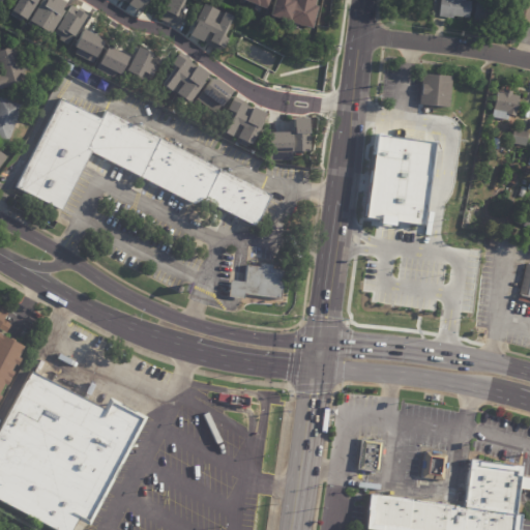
[(17,0),(9,13),(23,22),(35,0),(17,0)]
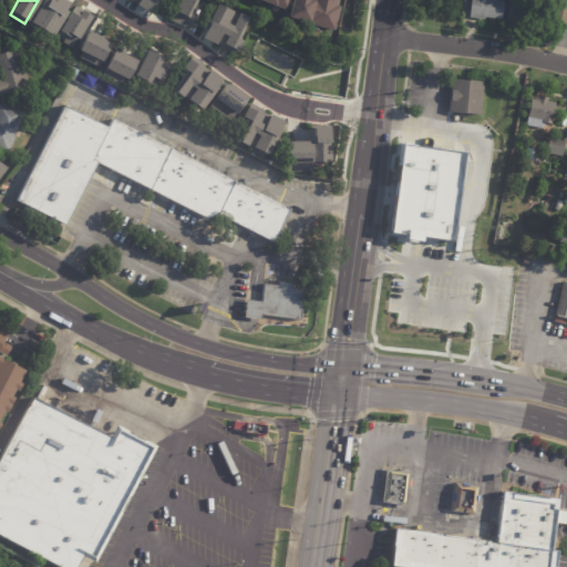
[(42,0),(33,26),(54,33),(66,1),(64,0),(42,0)]
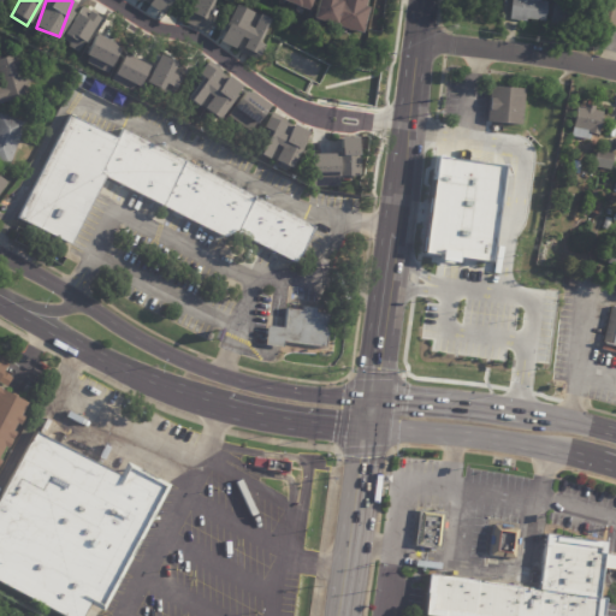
[(169,0),(140,0),(161,13),(169,0)]
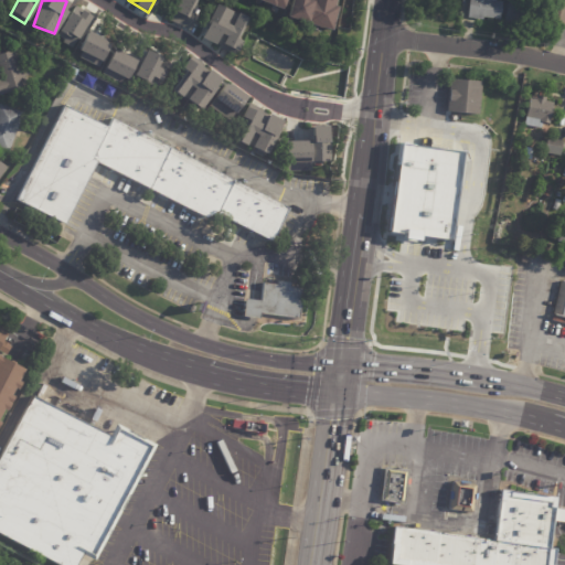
[(199,0),(177,0),(168,20),(185,29),(199,0)]
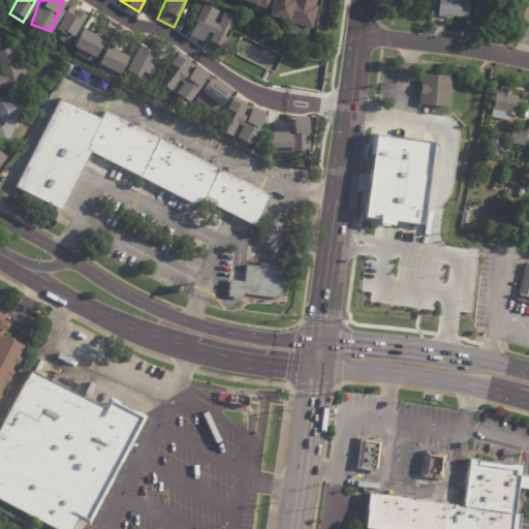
[(272,0),(268,10),(244,0),(272,0)]
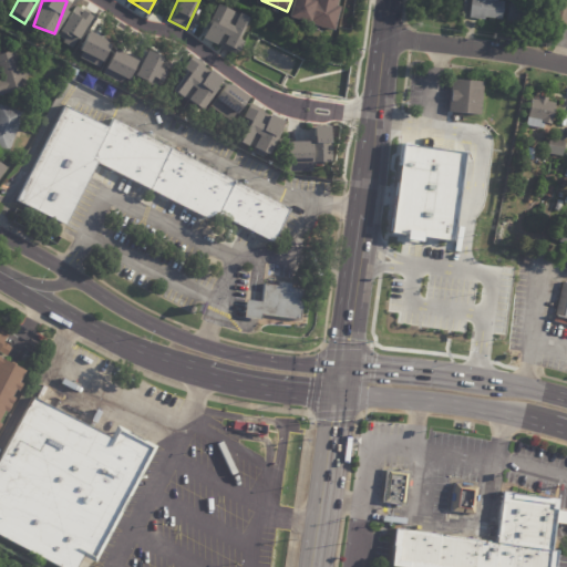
[(337,0),(336,7),(339,7),(333,30),(310,24),(311,23),(290,18),(295,0),(337,0)]
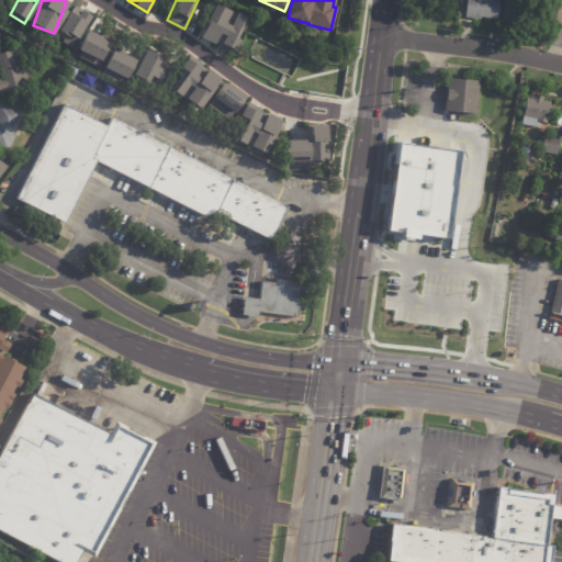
[(490,0),(490,1),(497,2),(495,20),(476,18),(476,19),(462,18),(463,0),(490,0)]
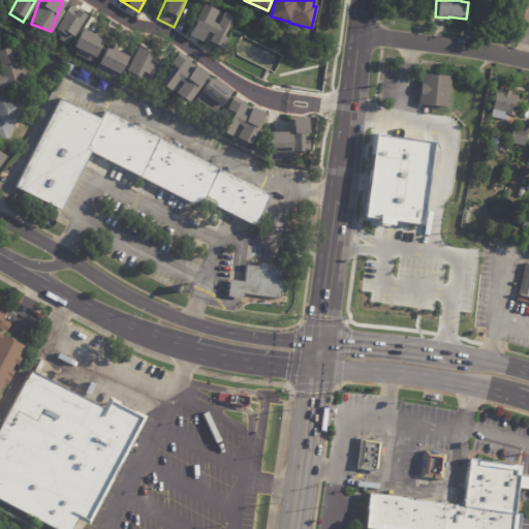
[(528,0),(528,17),(528,23),(512,20),(517,0),(528,0)]
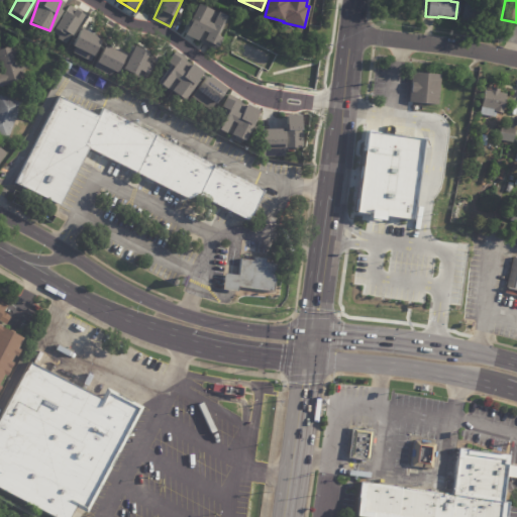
[(477,4),(462,2),(460,19),(475,21),(477,4)]
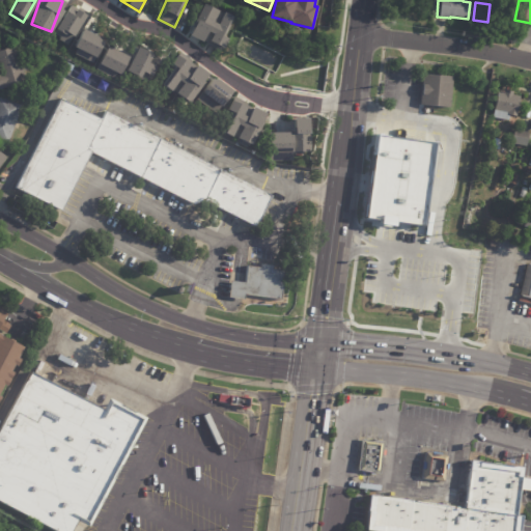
[(67,44),(79,24),(83,26),(88,16),(68,4),(52,34),(67,44)]
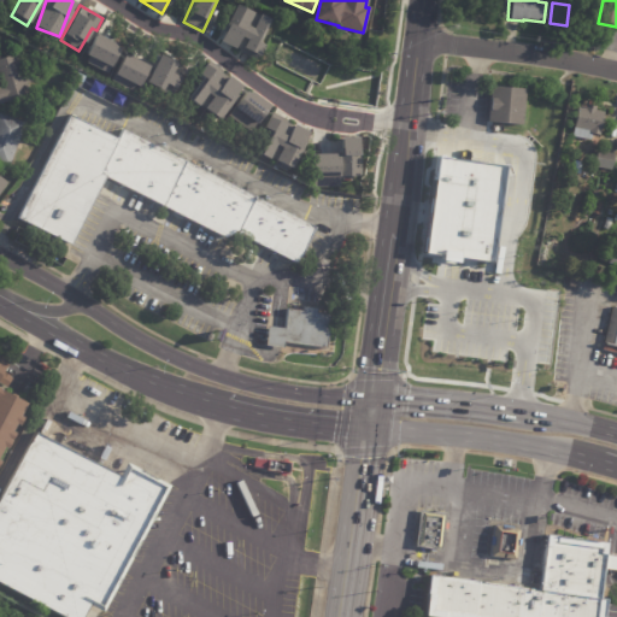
[(263,45),(258,42),(269,19),(234,5),(218,42),(256,58),(263,45)]
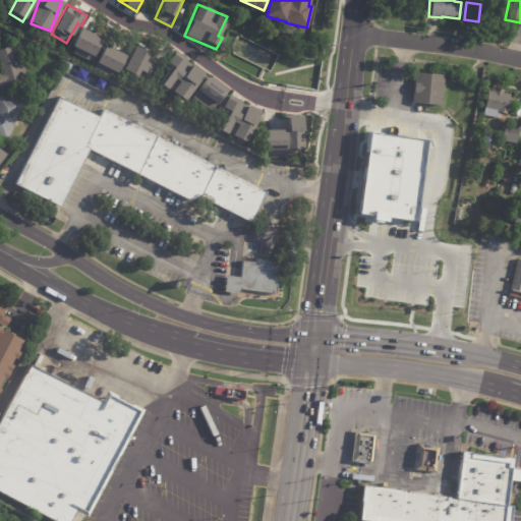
[(70,52),(91,61),(100,39),(79,30),(70,52)]
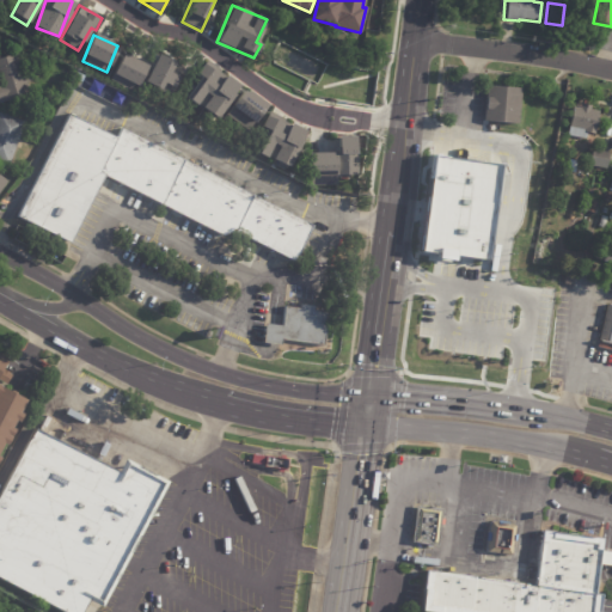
[(146,66),(122,53),(109,79),(133,92),(146,66)]
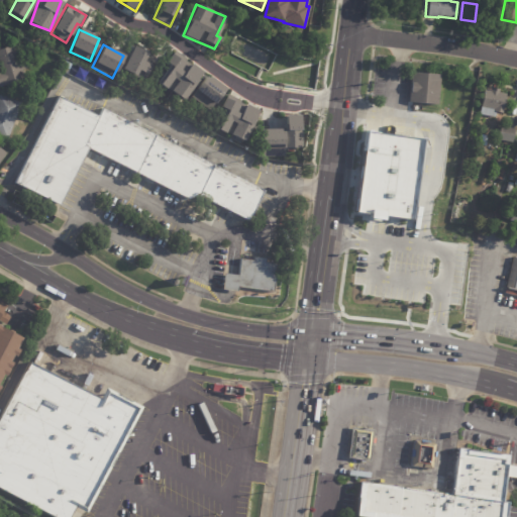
[(0,50),(16,45),(26,80),(0,88),(0,50)]
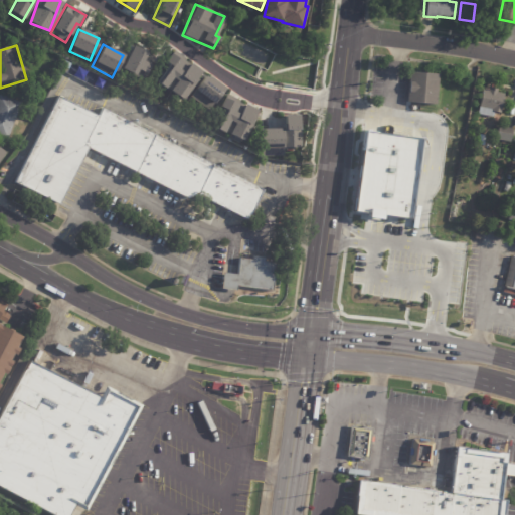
[(152,54),(131,45),(121,69),(142,78),(152,54)]
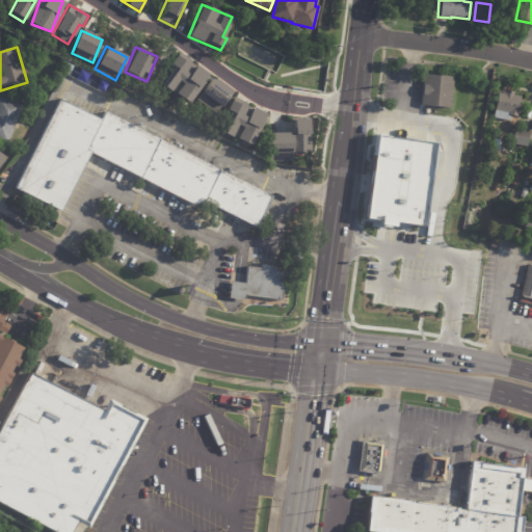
[(209,72),(177,53),(169,65),(171,67),(160,85),(190,103),(209,72)]
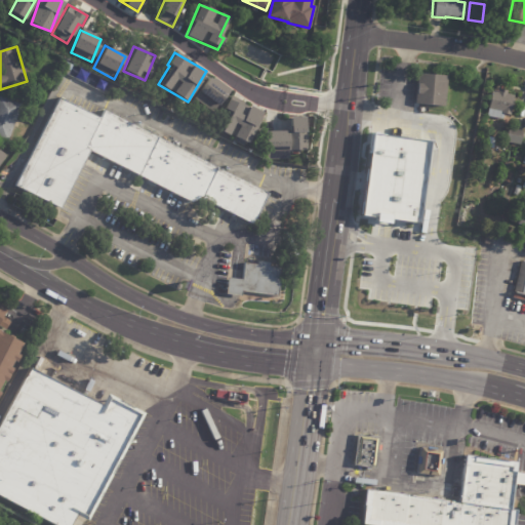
[(417,104),(413,104),(416,73),(445,76),(442,106),(417,104)]
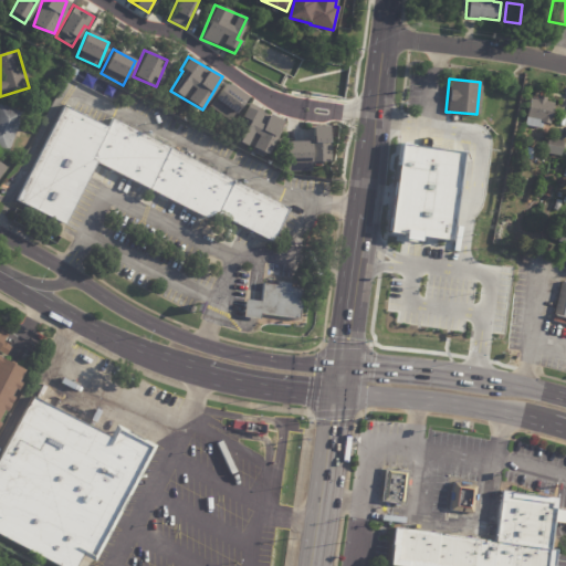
[(208,105),(230,121),(247,96),(224,82),(208,105)]
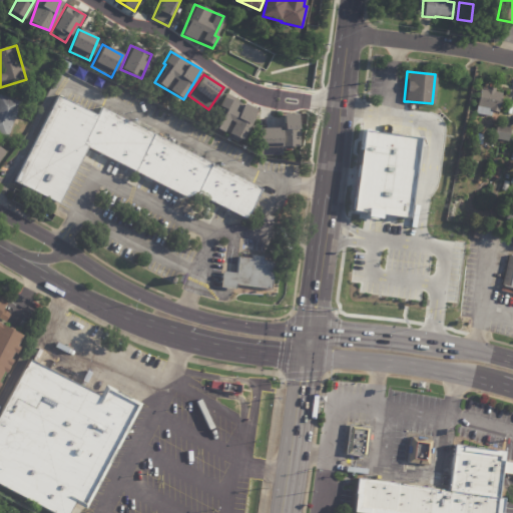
[(491,88),(496,88),(495,92),(501,93),(498,113),(491,112),(491,116),(476,114),(480,89),(486,90),(487,87),(491,88)]
